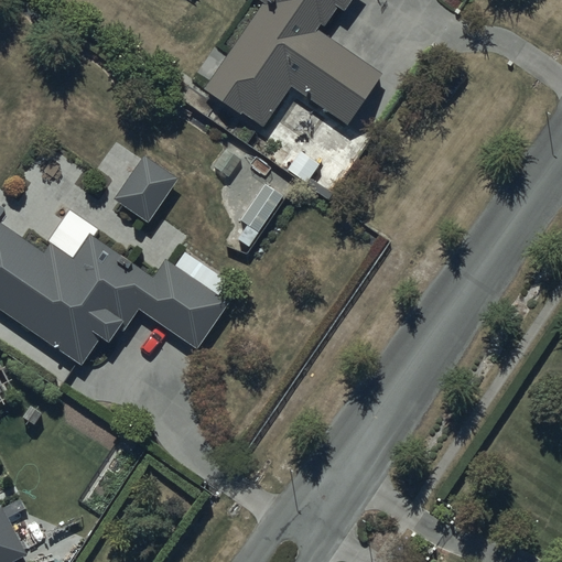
[(267,123),(291,86),(348,123),(379,75),(319,35),(338,4),(344,8),(348,0),(262,0),(266,1),(208,92),(242,112),(245,109),(267,123)]
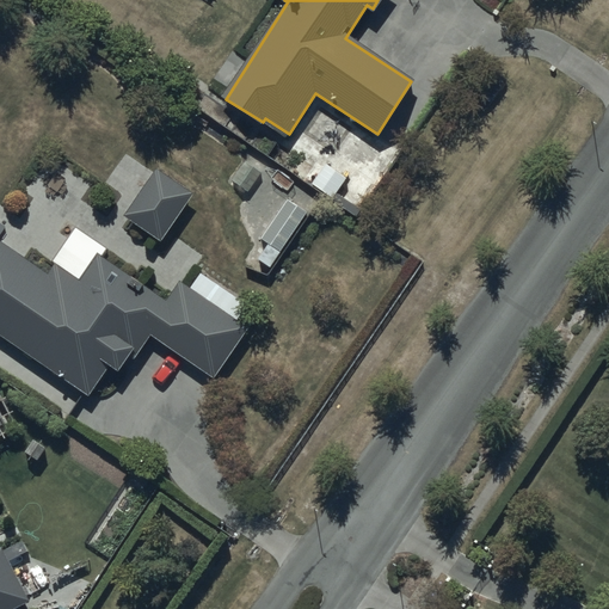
[(155,167),(123,214),(158,238),(190,191),(155,167)]
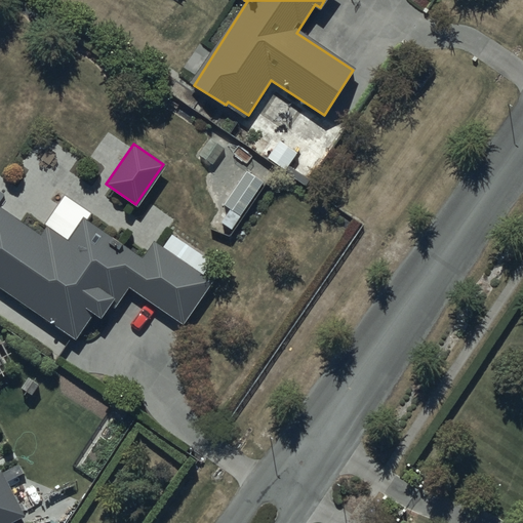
[(279,146),(266,165),(285,177),(298,159),(279,146)]
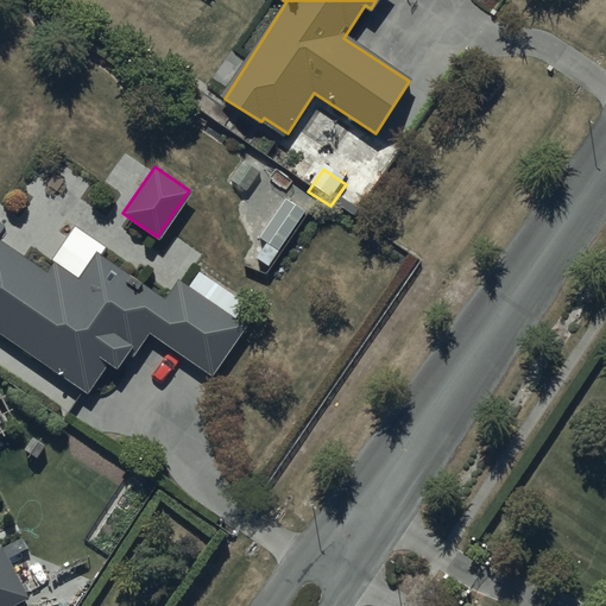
[(257,239),(279,256),(304,219),(281,203),(257,239)]
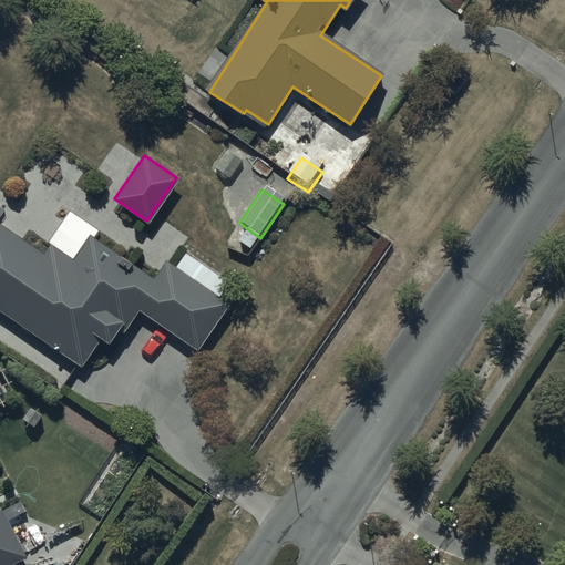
[(0,312),(78,366),(98,337),(108,345),(120,326),(126,330),(137,312),(195,352),(226,306),(221,301),(232,285),(187,255),(177,269),(170,264),(156,283),(92,238),(98,230),(70,212),(42,253),(0,223),(0,312)]
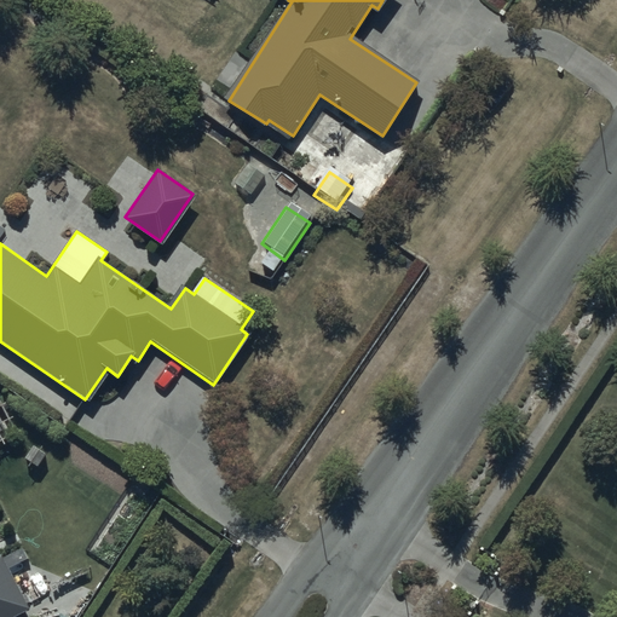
[(15,616),(29,610),(3,554),(0,555),(0,616),(15,616)]
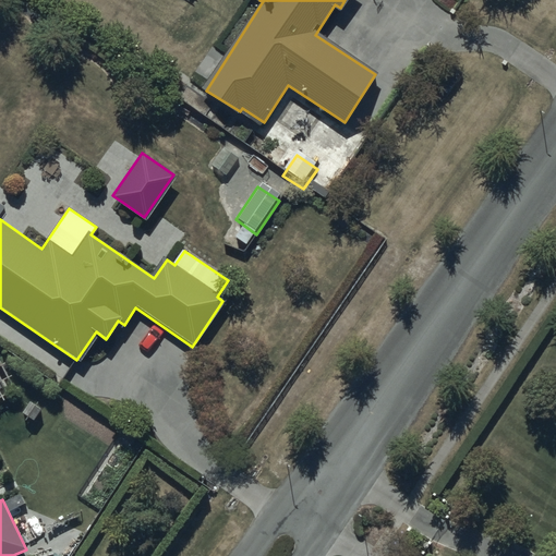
All buildings are outlined.
